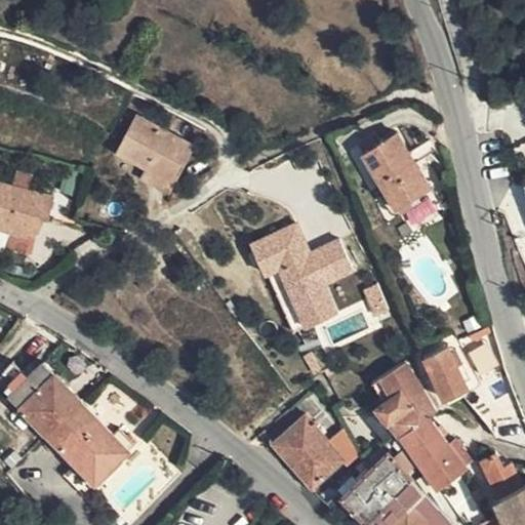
[(137,115),(118,151),(147,167),(142,175),(170,191),(194,146),(137,115)]
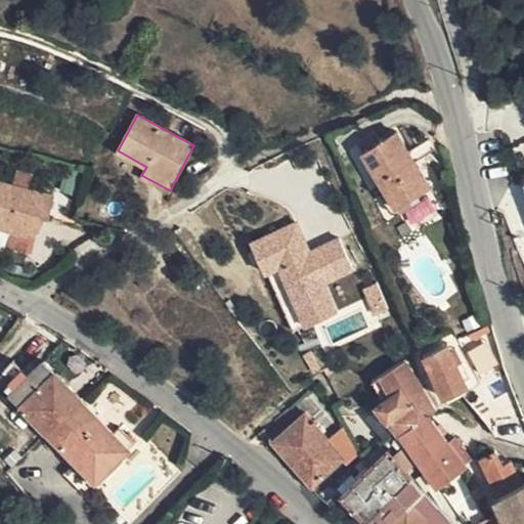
[(396,188),(404,202),(430,186),(397,133),(381,142),(374,132),(360,140),(366,151),(364,153),(389,193),(396,188)]
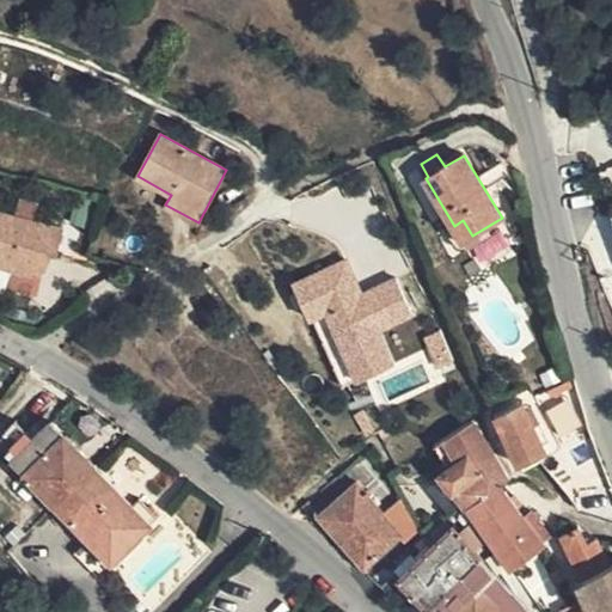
[(17,209),(35,215),(38,204),(19,200),(17,209)]
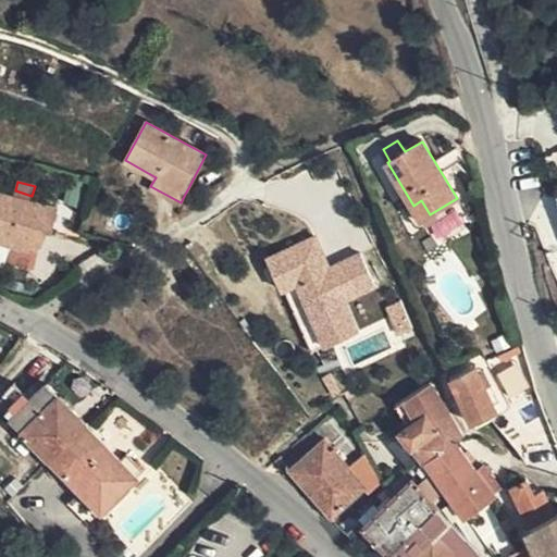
[(0,237),(14,242),(33,246),(37,248),(42,225),(51,229),(57,208),(31,200),(32,196),(15,190),(13,196),(0,192),(0,214),(0,217),(0,237)]
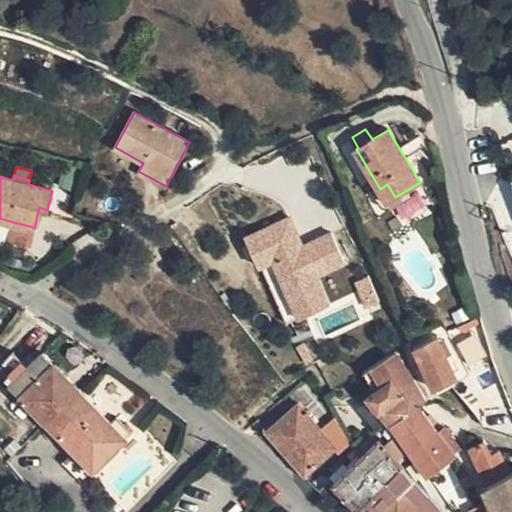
[(388,202),(395,197),(387,184),(380,189),(388,202)]
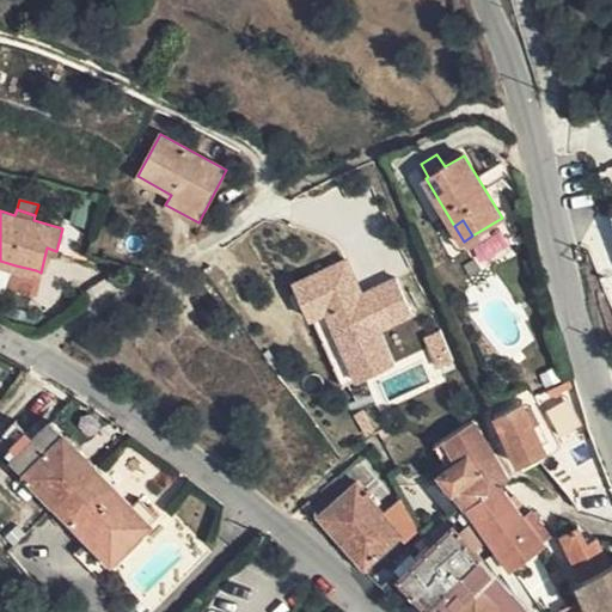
[(348,258),(291,285),(310,325),(324,318),(355,385),(397,366),(381,331),(412,316),(395,279),(363,293),(348,258)]
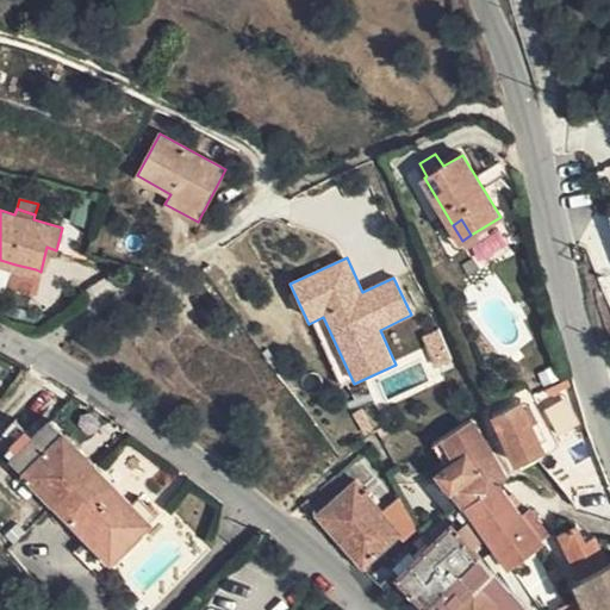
[(31,291),(36,269),(16,265),(10,285),(31,291)]
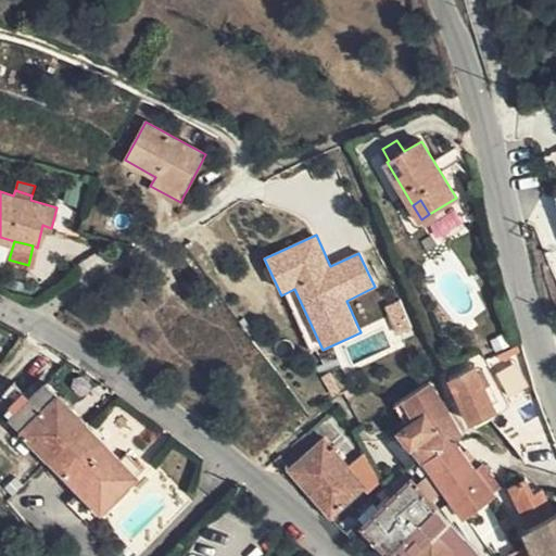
[(401,301),(386,307),(397,337),(412,330),(401,301)]
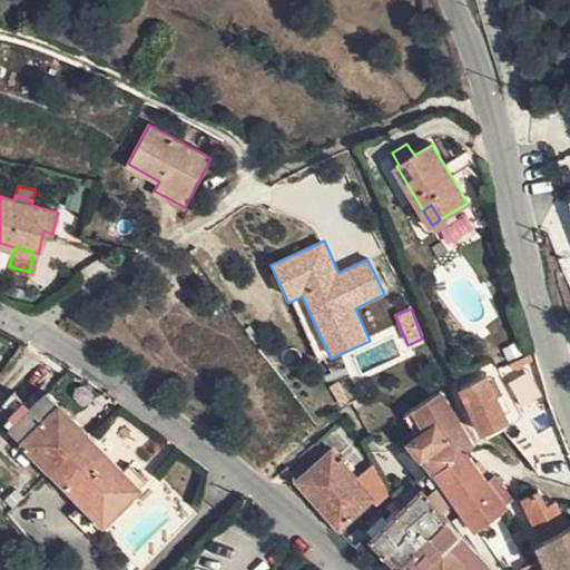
[(488,375),(462,387),(483,433),(485,432),(499,425),(510,421),(499,396),(492,382),(488,375)]
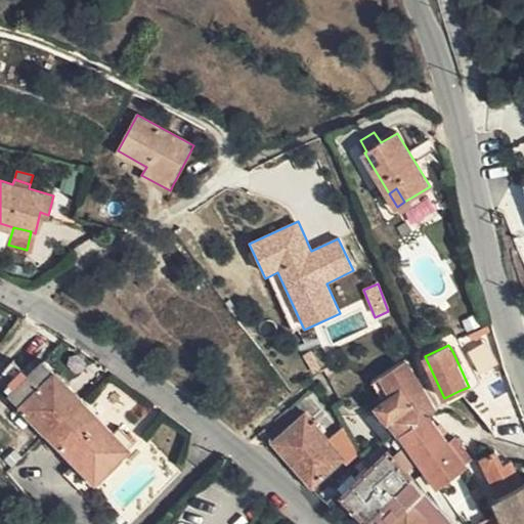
[(456,348),(452,351),(459,364),(464,361),(456,348)]
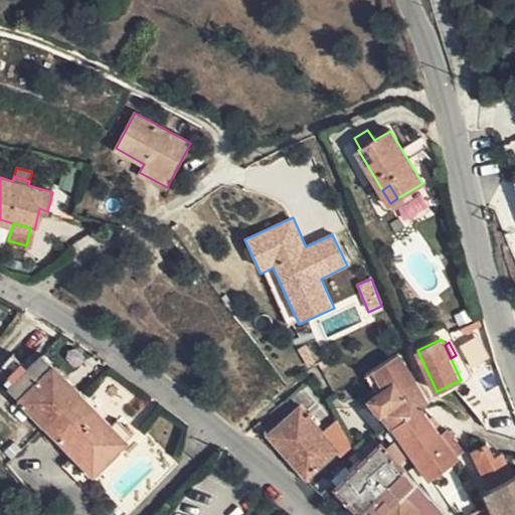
[(48,423),(79,391),(43,354),(12,385),(48,423)]
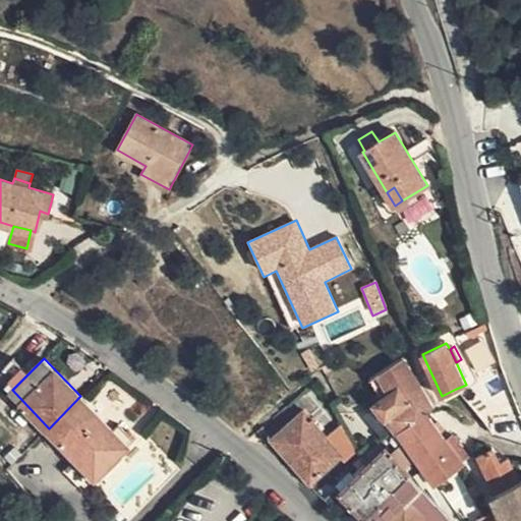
[(377,404),(397,429),(425,412),(432,407),(404,360),(381,374),(392,394),(383,399),(377,404)]
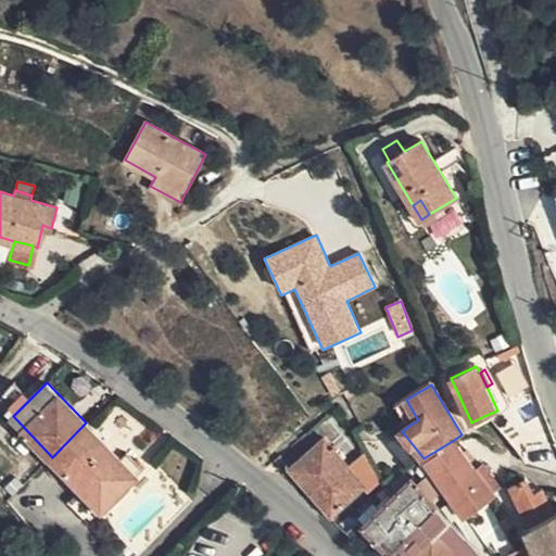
[(396,405),(408,426),(418,420),(406,400),(396,405)]
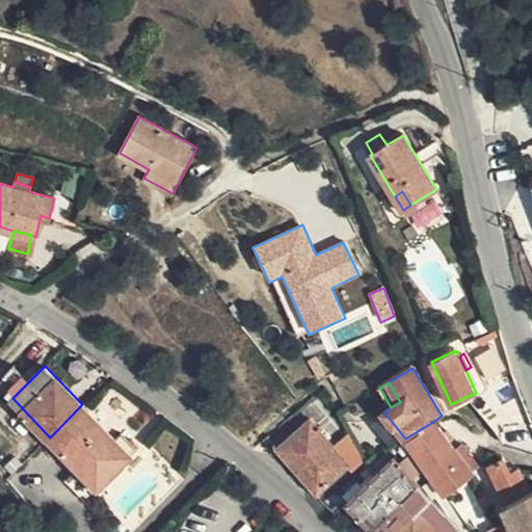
[(455,408),(469,402),(466,397),(453,403),(455,408)]
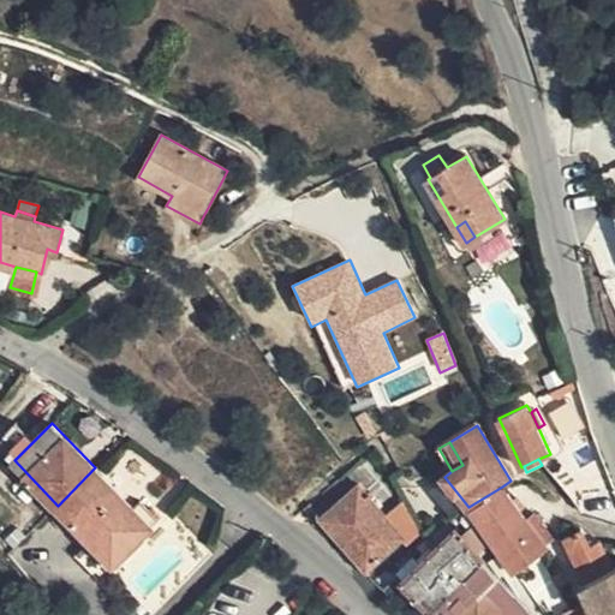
[(135,507),(95,467),(58,506),(115,563),(159,519),(142,501),(135,507)]
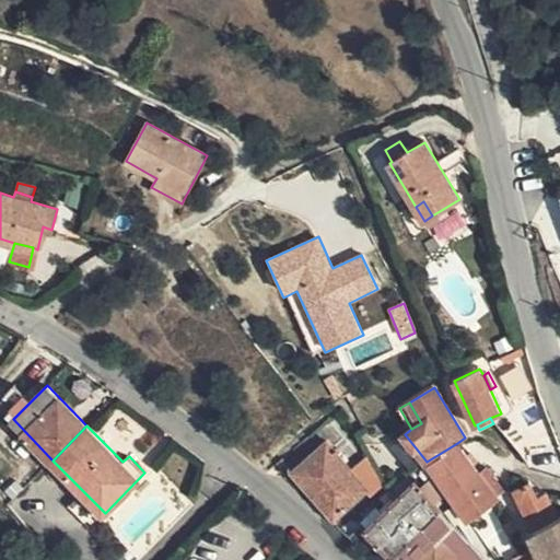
[(392,443),(413,470),(427,462),(405,434),(392,443)]
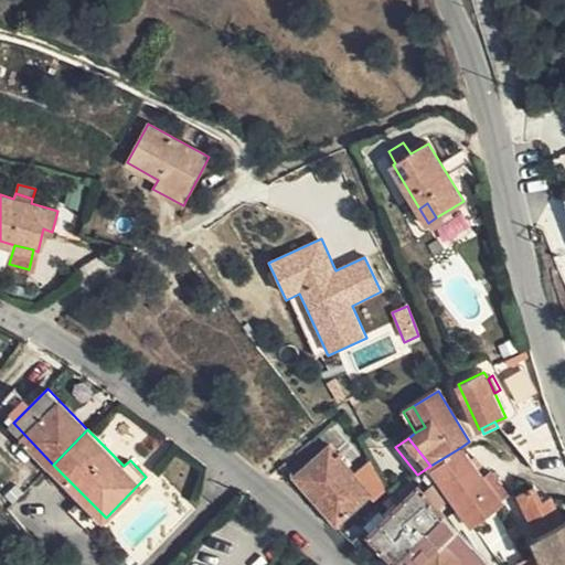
[(297,476),(343,530),(377,500),(331,446),(297,476)]
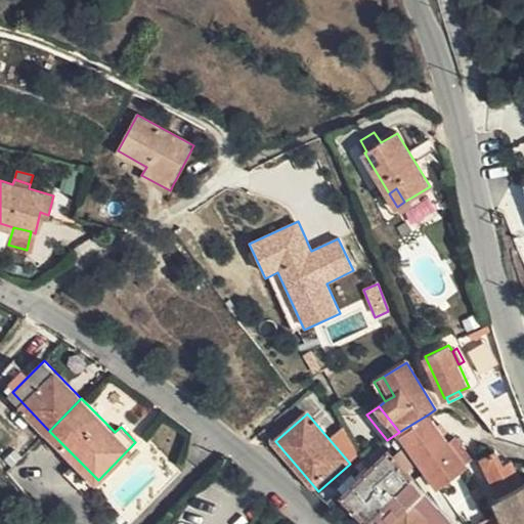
[(394,456),(424,491),(437,483),(439,485),(466,465),(466,464),(449,442),(428,415),(399,432),(387,440),(397,453),(394,456)]
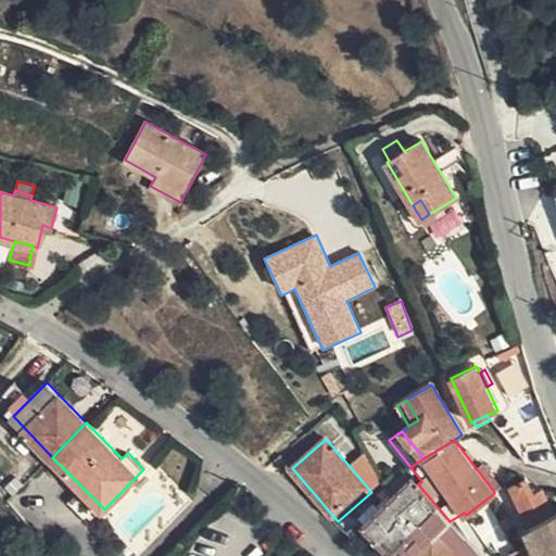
[(477,469),(494,492),(501,487),(484,464),(477,469)]
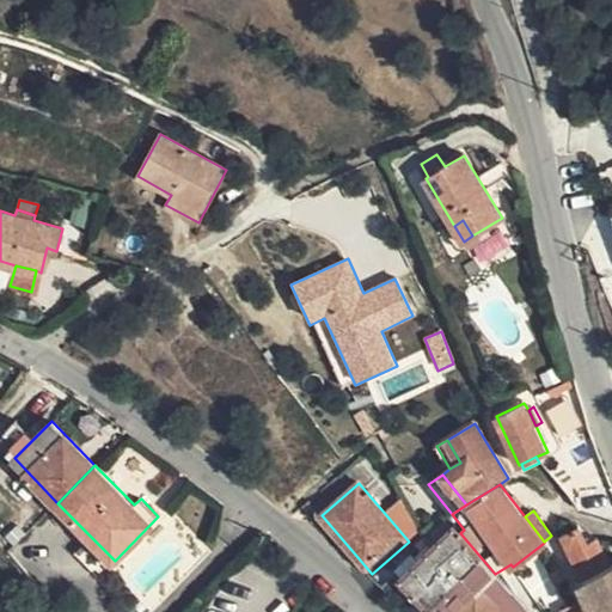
[(527,611),(495,574),(460,533),(464,530),(452,514),(426,530),(438,543),(403,577),(430,607),(435,611),(527,611)]
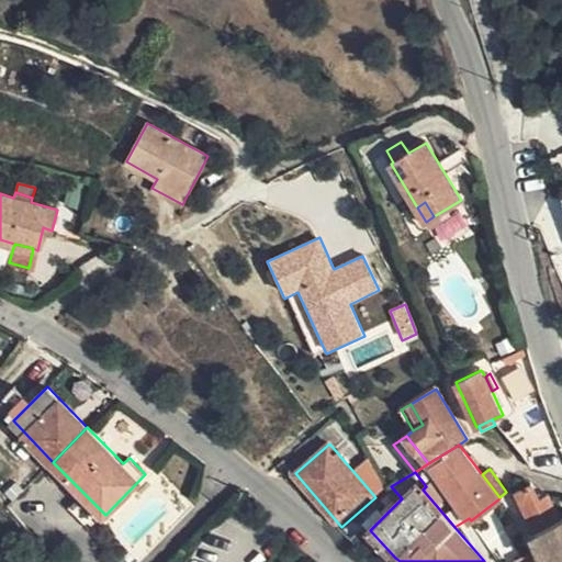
[(532,485),(517,492),(535,531),(542,528),(560,519),(549,495),(540,499),(532,485)]
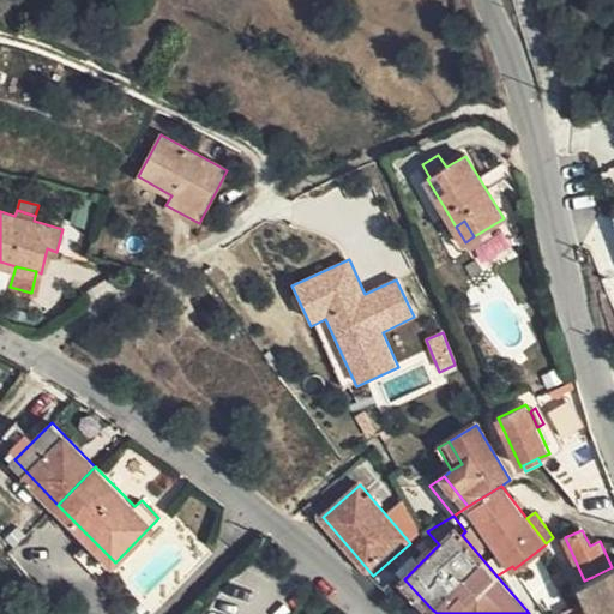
[(590,608),(593,613),(601,613),(613,608),(613,566),(612,567),(593,577),(597,587),(584,594),(590,608)]
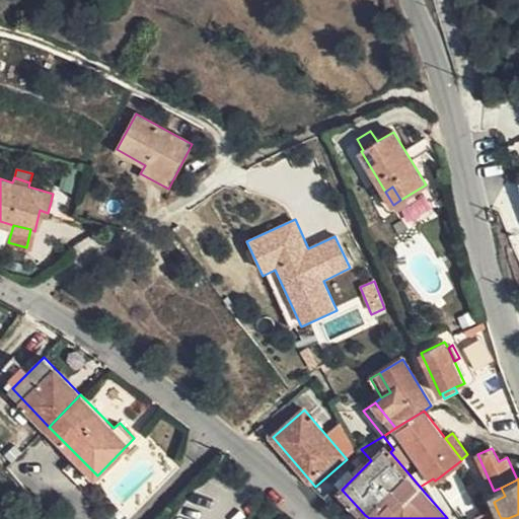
[(501,488),(494,491),(490,493),(494,502),(505,496),(501,488)]
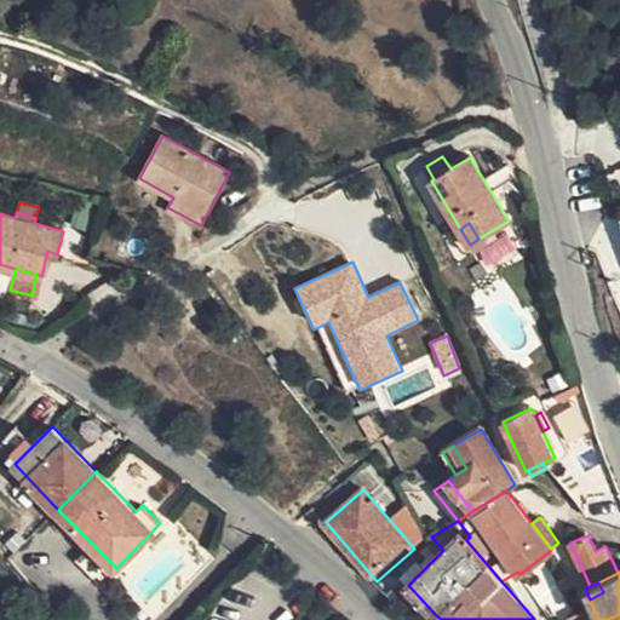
[(598,619),(596,614),(587,616),(584,609),(568,618),(568,619),(598,619)]
